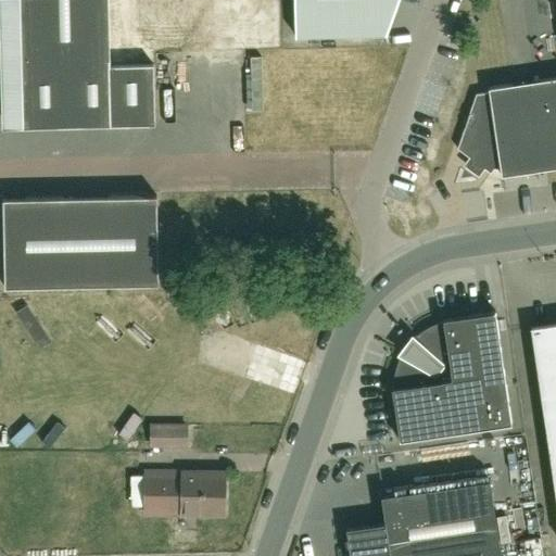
[(110,65),(108,0),(0,0),(0,50),(0,64),(2,130),(156,123),(153,63),(110,65)]
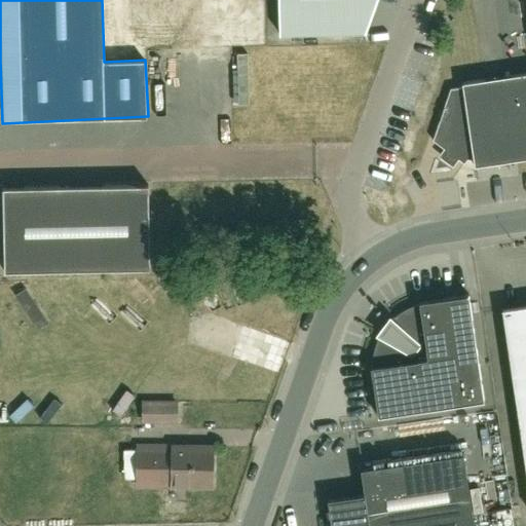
[(129,0),(129,45),(158,45),(157,0),(129,0)]
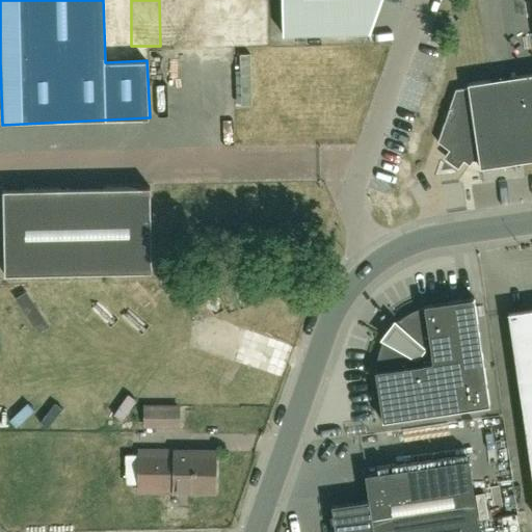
[(281,0),(283,34),(370,32),(380,0),(281,0)]
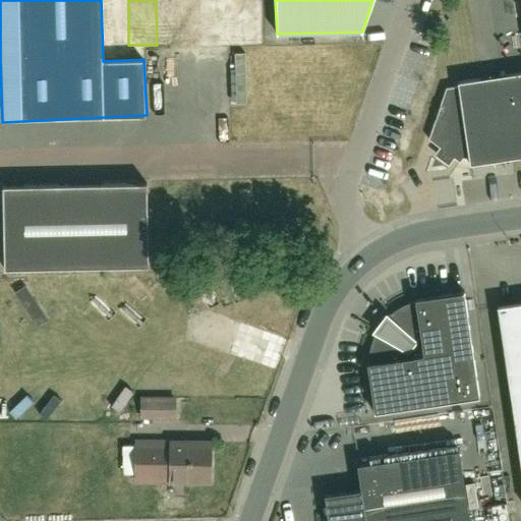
[(469,164),(520,156),(520,72),(457,81),(457,85),(445,88),(427,138),(459,162),(462,158),(468,157),(469,164)]
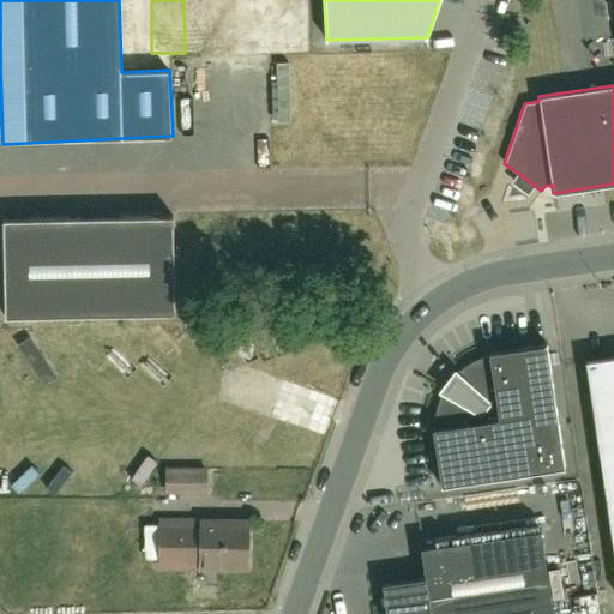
[(178,312),(174,215),(4,222),(7,319),(178,312)]
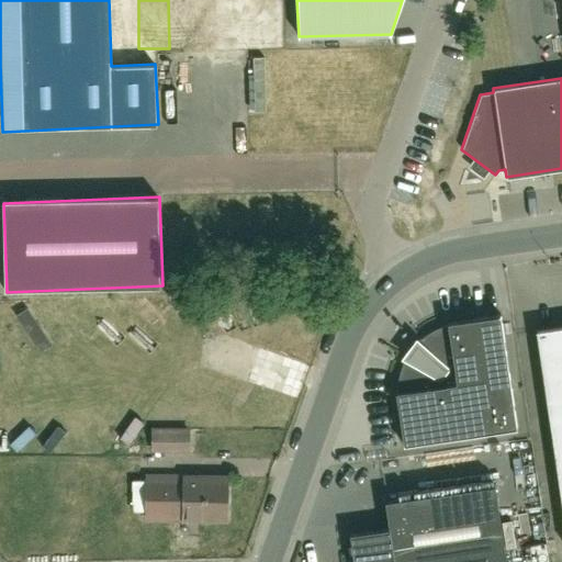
[(447,322),(448,324),(445,325),(430,332),(418,340),(415,344),(416,345),(407,356),(407,355),(404,360),(400,374),(397,390),(397,392),(395,392),(404,445),(517,428),(501,314),(447,322)]
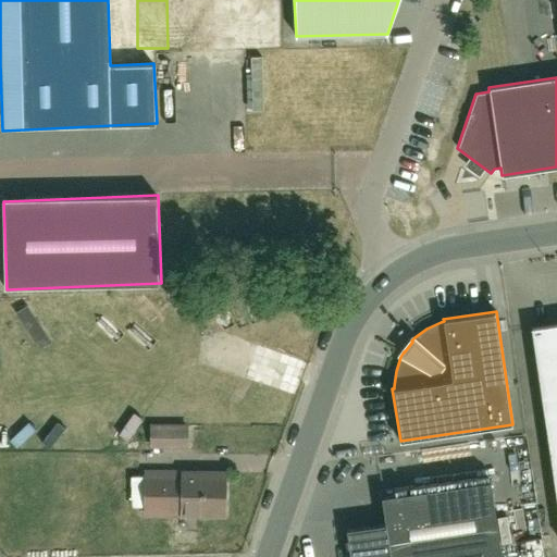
[(556,323),(531,327),(544,416),(556,502),(556,323)]
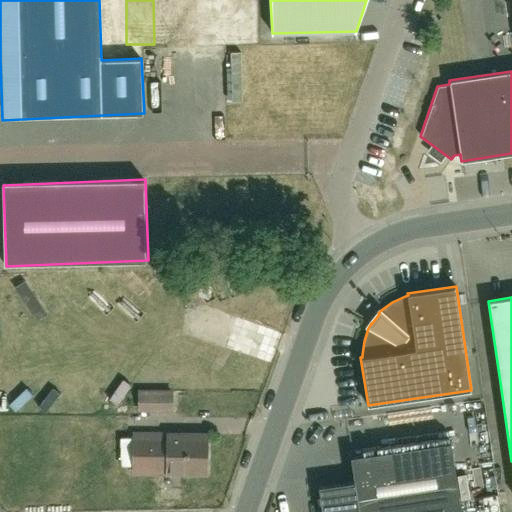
[(171,410),(172,391),(134,391),(134,410),(171,410)]
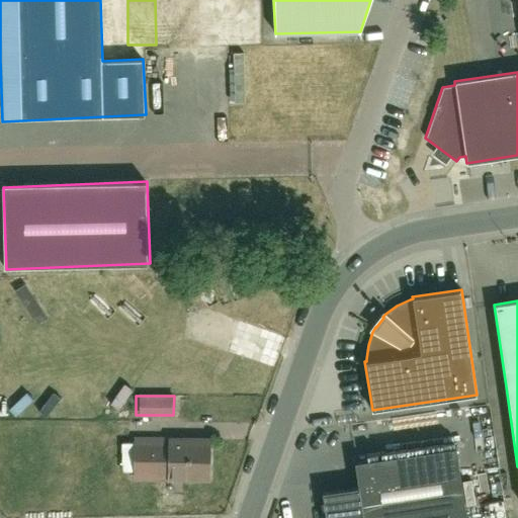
[(493,407),(468,409),(469,419),(493,417),(493,407)]
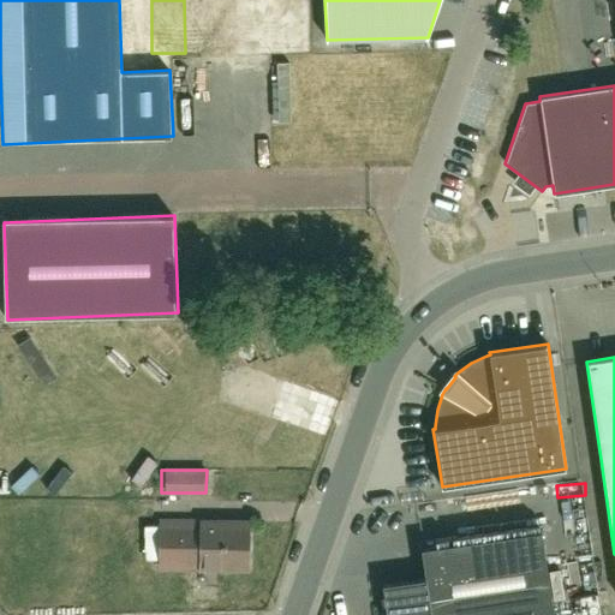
[(246,568),(248,521),(161,521),(160,568),(246,568)]
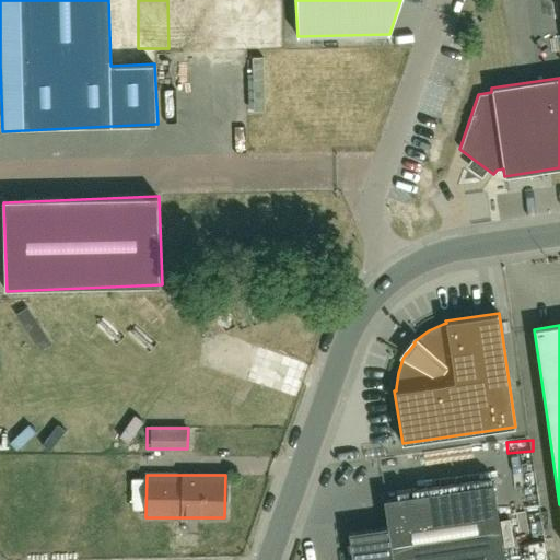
[(504,559),(493,482),(384,499),(388,526),(349,532),(352,559),(504,559)]
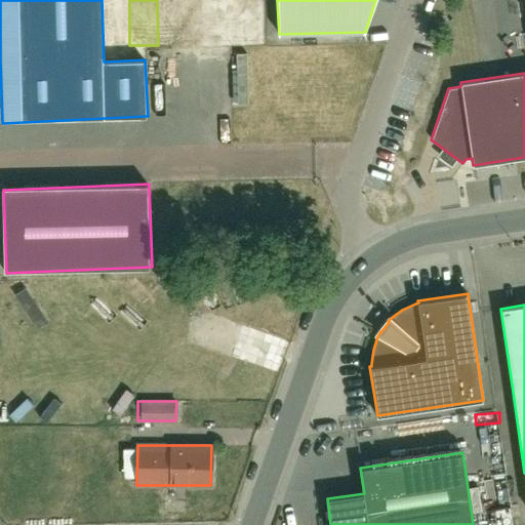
All buildings are outlined.
